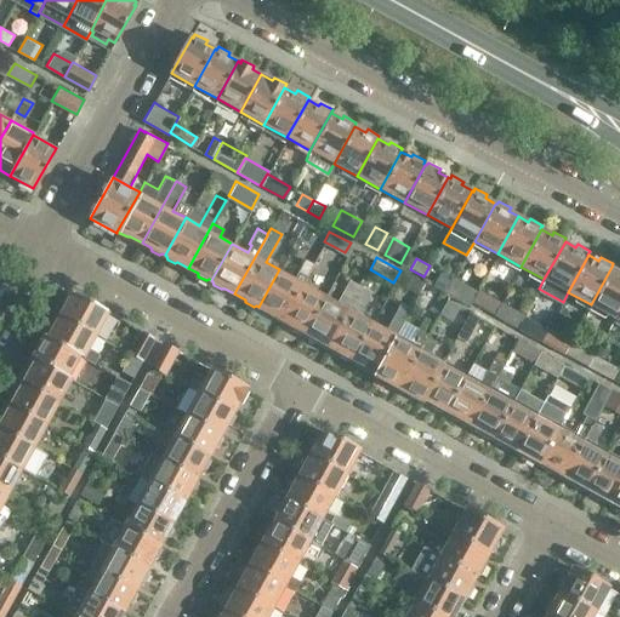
[(297,270),(306,275),(311,264),(303,261),(297,270)]
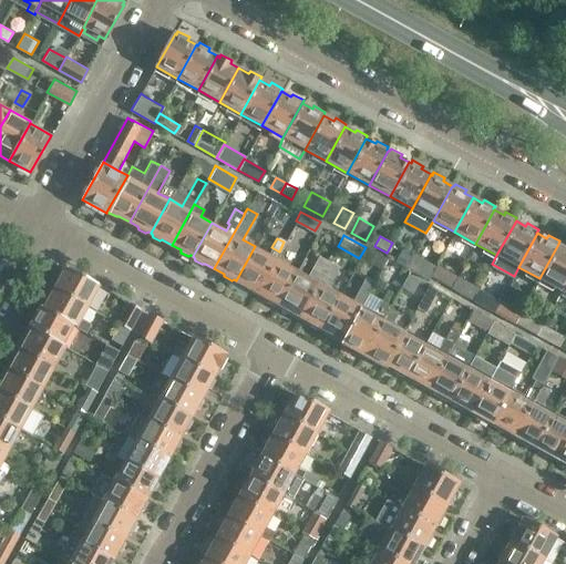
[(561,245),(558,244),(539,278),(561,290),(565,282),(565,244),(562,243),(561,245)]
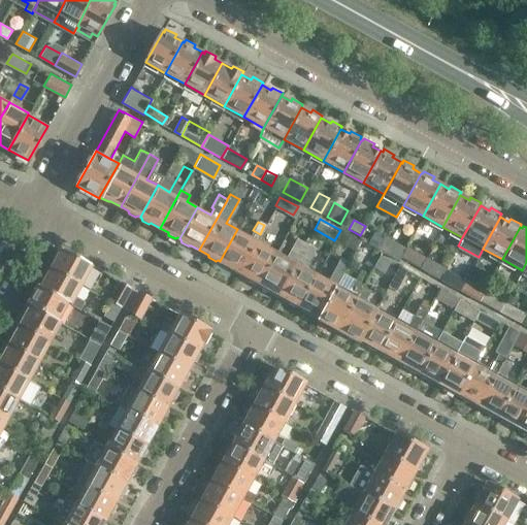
[(237,229),(220,261),(222,262),(222,264),(228,267),(230,267),(239,271),(257,240),(237,229)]
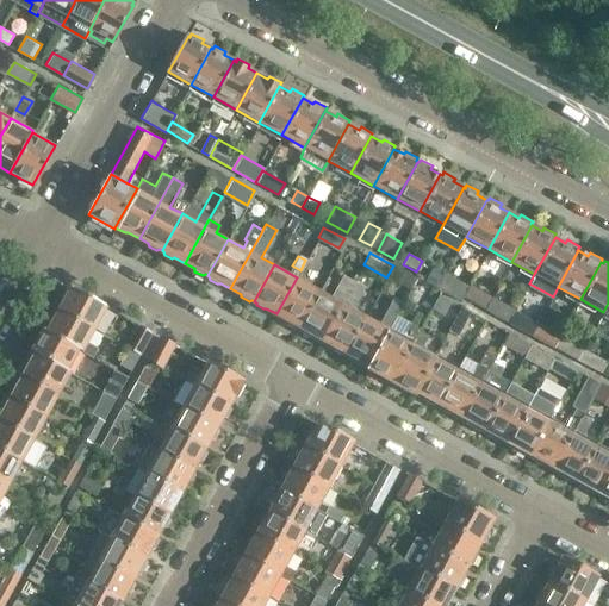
[(411,287),(418,276),(406,269),(399,281),(411,287)]
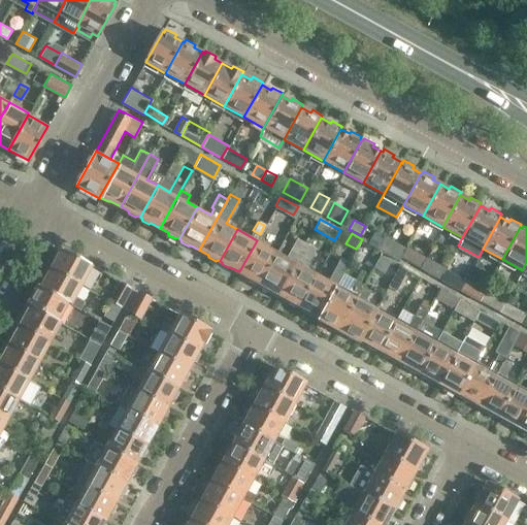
[(372,243),(380,248),(386,237),(379,233),(372,243)]
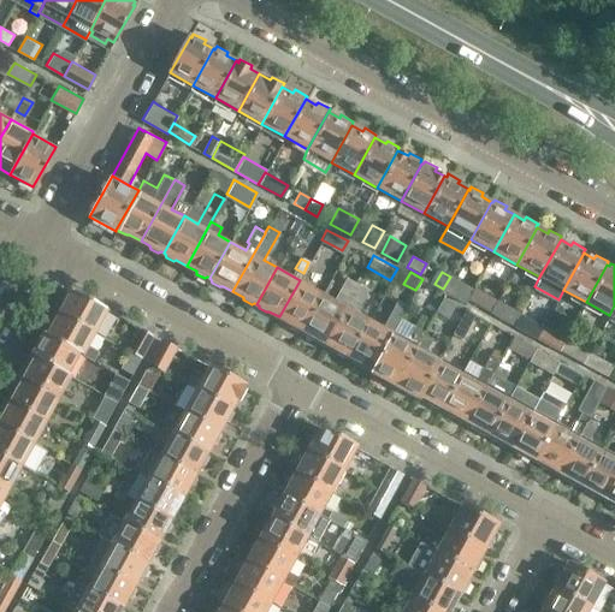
[(466,302),(468,297),(473,289),(450,277),(443,289),(447,292),(466,302)]
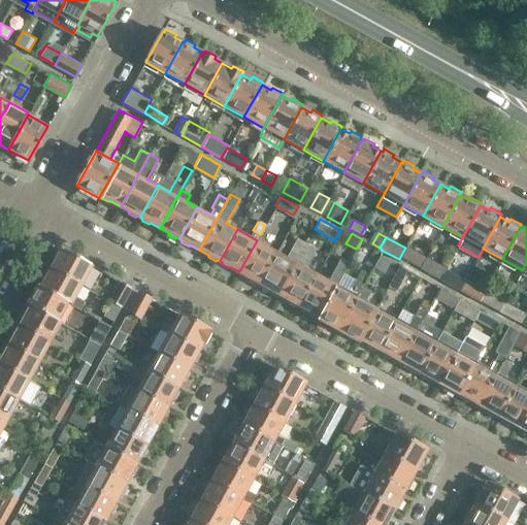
[(375,247),(362,239),(357,247),(371,255),(375,247)]
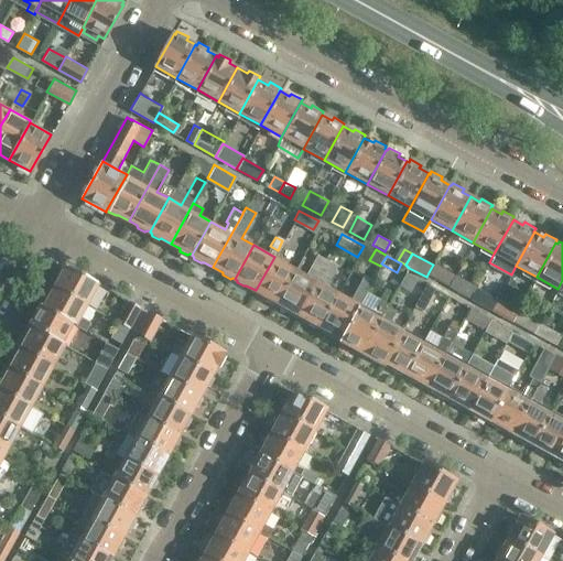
[(274,257),(256,290),(264,295),(266,299),(272,302),(274,301),(277,302),(295,268),(274,257)]
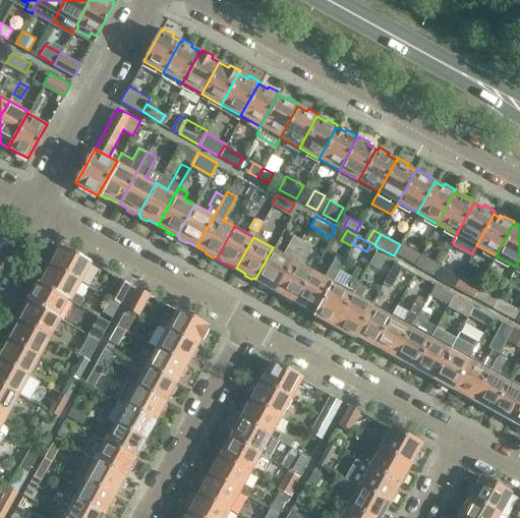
[(275,289),(292,259),(301,241),(293,237),(288,247),(285,254),(273,247),(255,279),(257,280),(257,282),(265,286),(268,285),(275,289)]
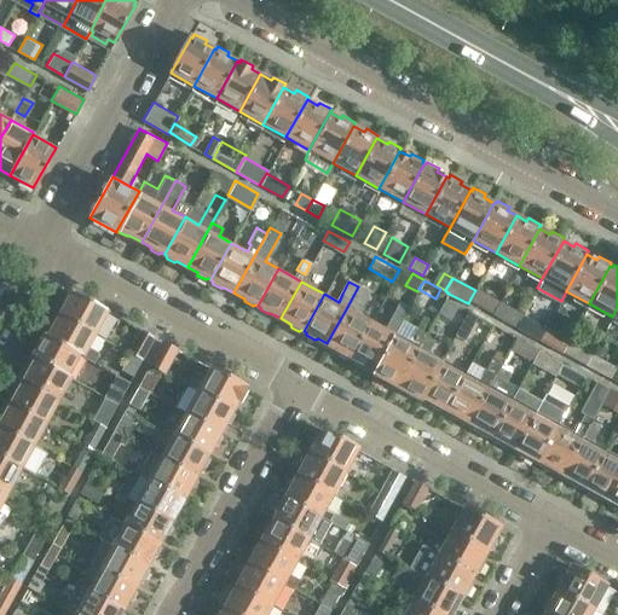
[(350,357),(370,319),(358,313),(362,305),(361,303),(368,291),(358,286),(347,307),(327,343),(338,349),(338,353),(346,357),(348,355),(350,357)]
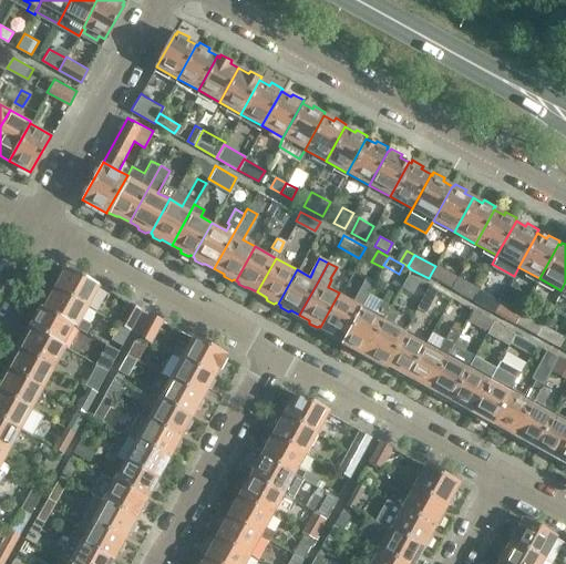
[(435,266),(431,274),(451,286),(458,275),(438,263),(435,266)]
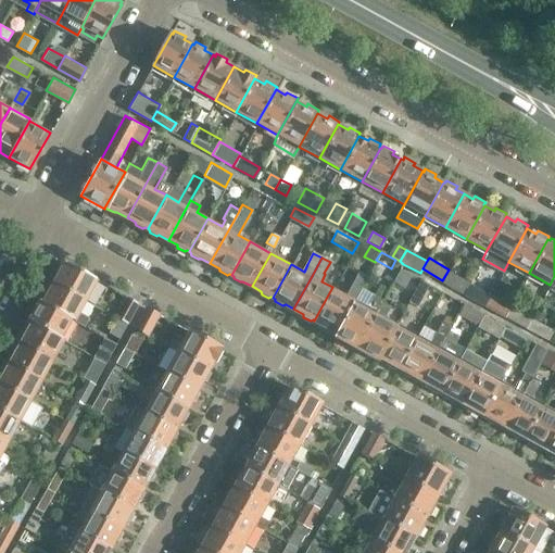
[(58,273),(53,280),(87,299),(98,279),(64,261),(63,262),(60,261),(54,272),(58,273)]
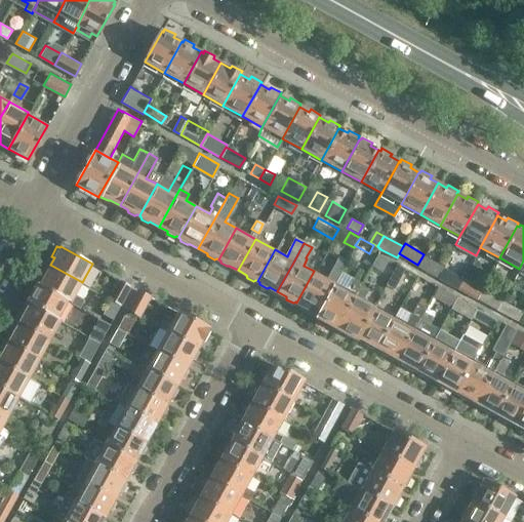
[(378,274),(387,257),(377,253),(369,269),(378,274)]
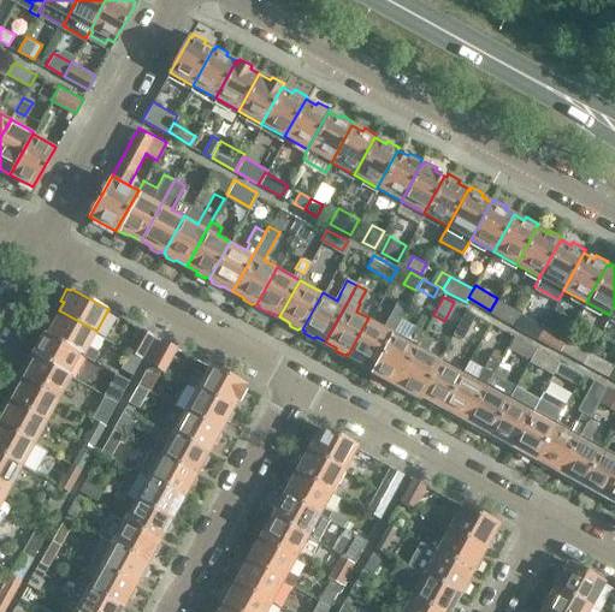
[(368,318),(348,355),(350,356),(352,360),(359,363),(361,362),(372,368),(401,318),(408,304),(398,298),(383,326),(368,318)]
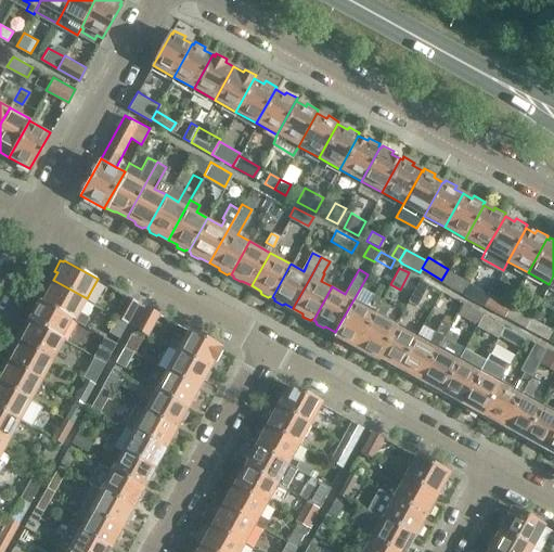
[(448,269),(441,280),(463,292),(469,281),(448,269)]
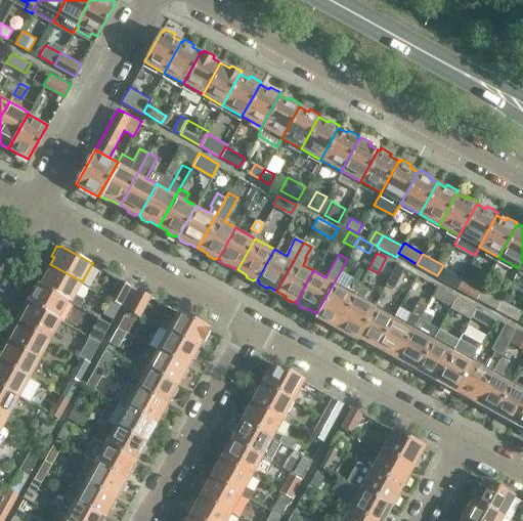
[(404,267),(396,263),(388,278),(386,283),(394,287),(404,267)]
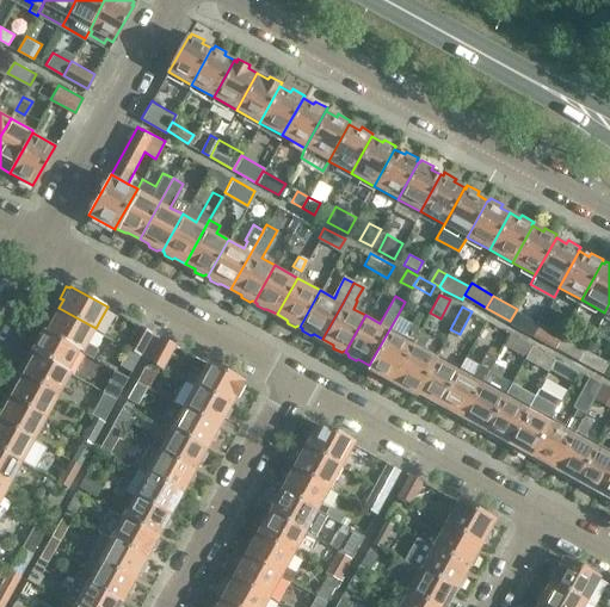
[(47,330),(80,348),(93,355),(99,346),(88,340),(96,328),(59,308),(57,310),(54,309),(48,320),(50,322),(47,330)]
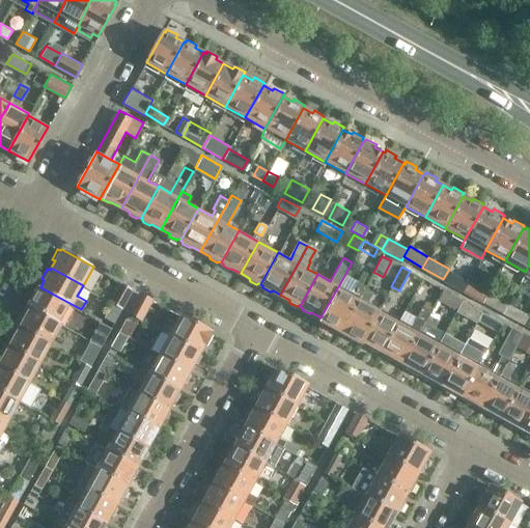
[(469,280),(449,269),(443,279),(463,290),(469,280)]
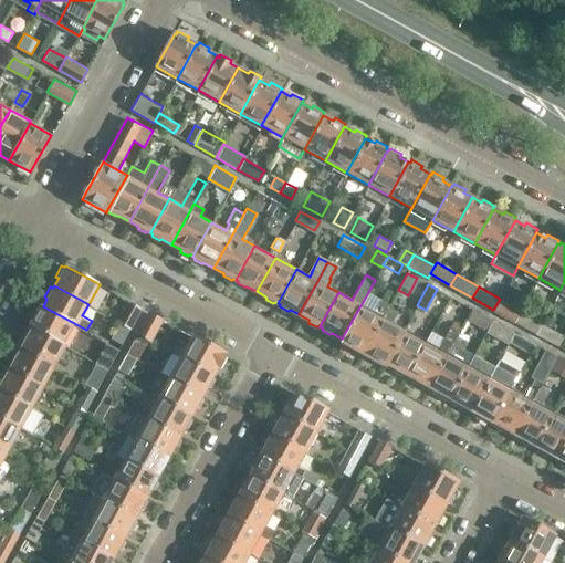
[(363,354),(383,319),(384,316),(389,306),(390,304),(382,300),(368,292),(342,339),(341,342),(363,354)]
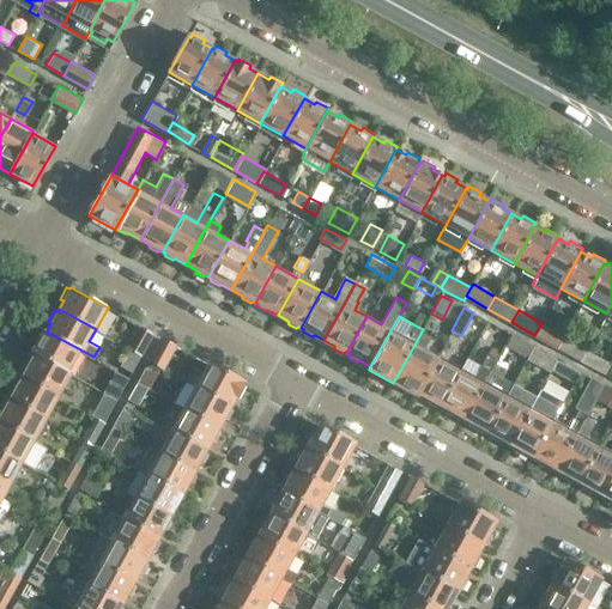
[(115,342),(126,347),(129,349),(140,355),(141,355),(151,339),(153,333),(128,318),(115,342)]
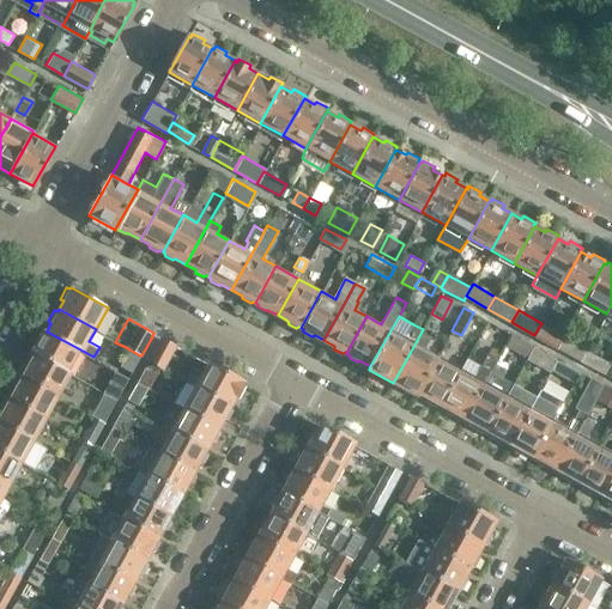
[(534,335),(557,347),(565,333),(543,321),(541,323),(534,335)]
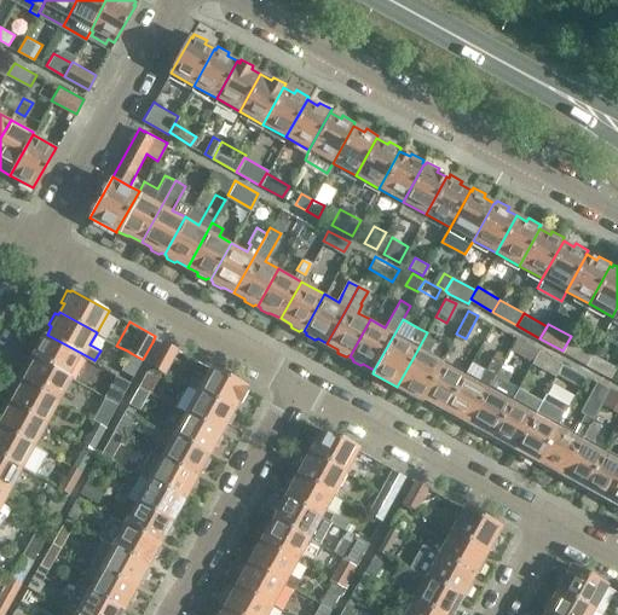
[(81,353),(47,335),(44,332),(42,335),(40,334),(34,344),(36,346),(32,355),(69,375),(81,353)]
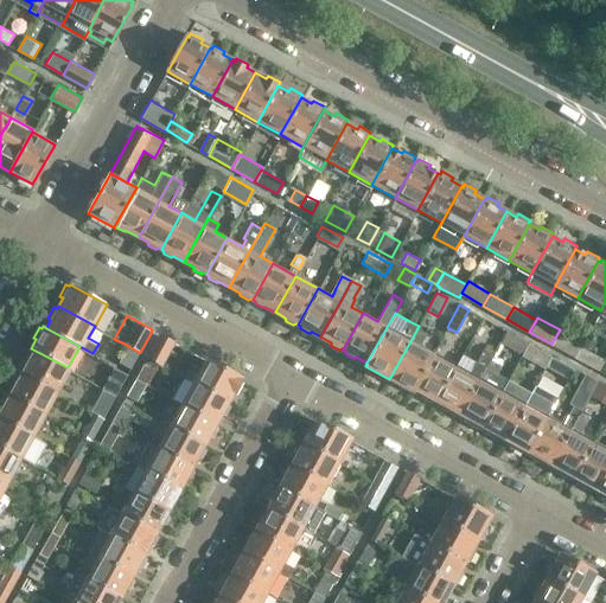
[(410,341),(389,379),(412,391),(432,354),(433,353),(433,352),(420,345),(427,333),(418,328),(412,339),(410,341)]
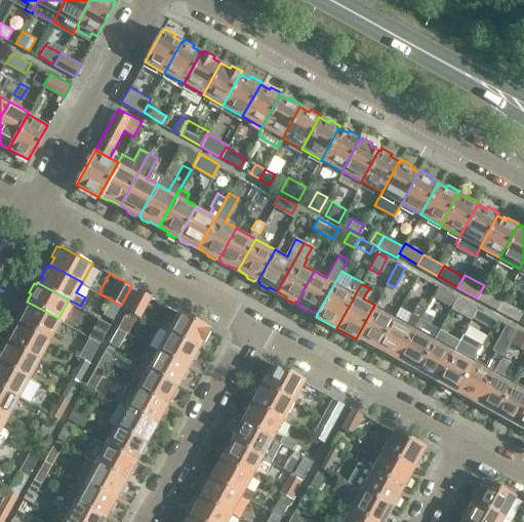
[(452,306),(458,294),(438,284),(433,294),(452,306)]
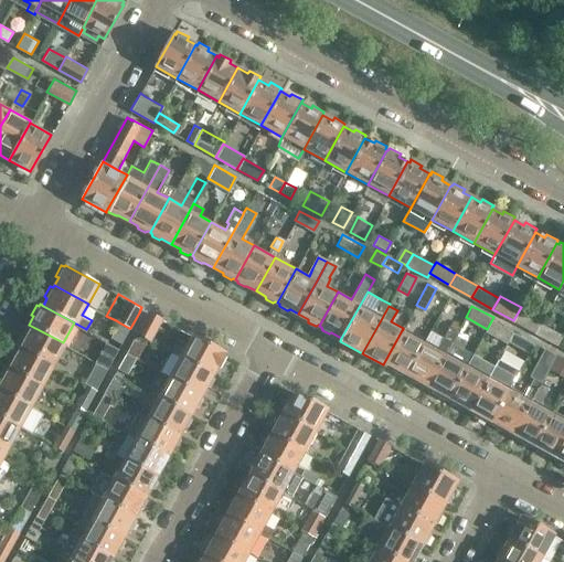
[(521,307),(513,320),(535,332),(542,320),(543,318),(521,307)]
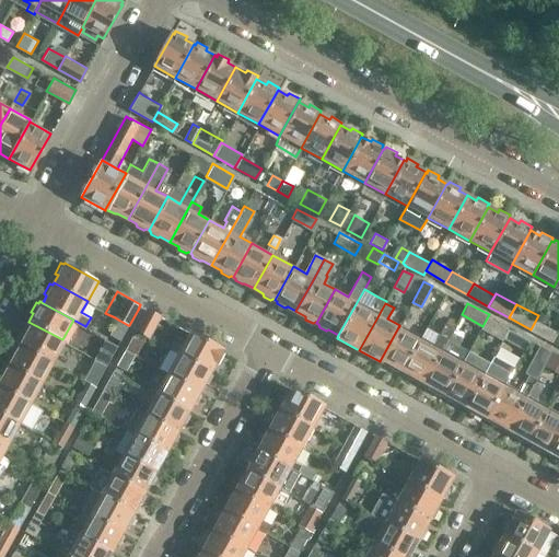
[(136,331),(146,336),(150,338),(160,321),(162,316),(147,308),(135,329),(136,331)]
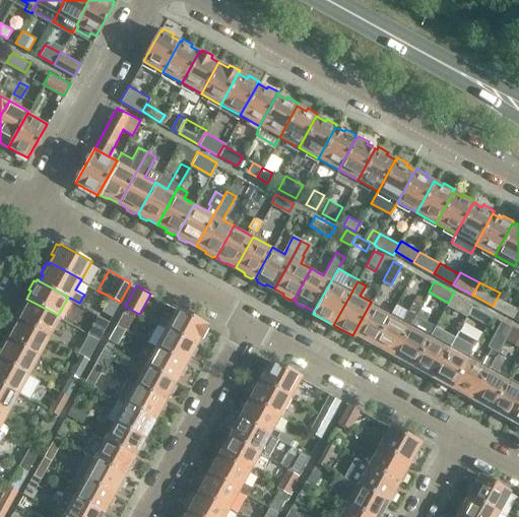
[(450,303),(466,312),(471,302),(455,293),(450,303)]
